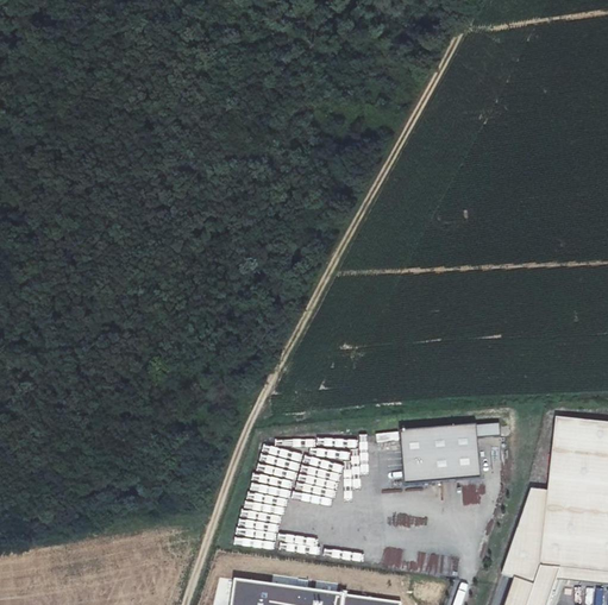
[(607,421),(555,415),(547,487),(531,485),(501,573),(515,578),(505,604),(549,604),(558,577),(607,581),(607,421)]
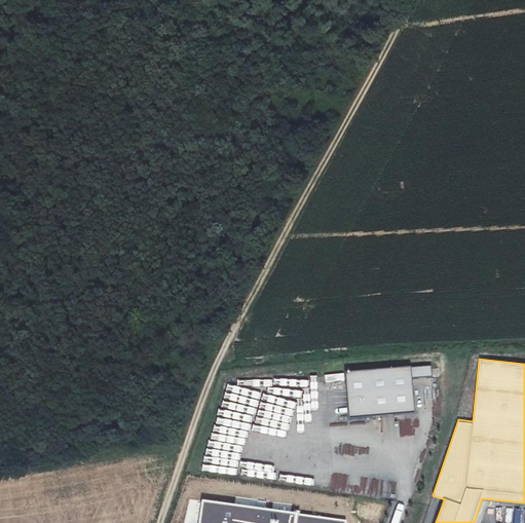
[(411,415),(408,379),(428,377),(427,366),(341,373),(345,420),(411,415)]
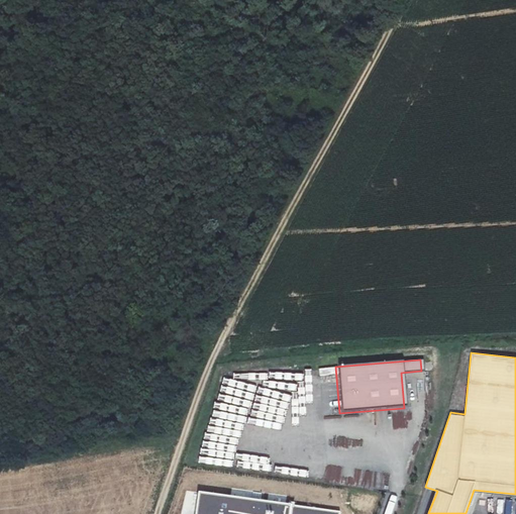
[(221,379),(220,395),(254,398),(255,382),(221,379)]
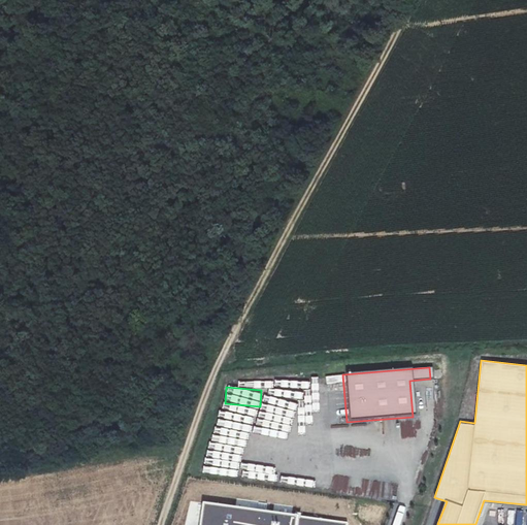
[(414,433),(413,417),(399,418),(400,434),(414,433)]
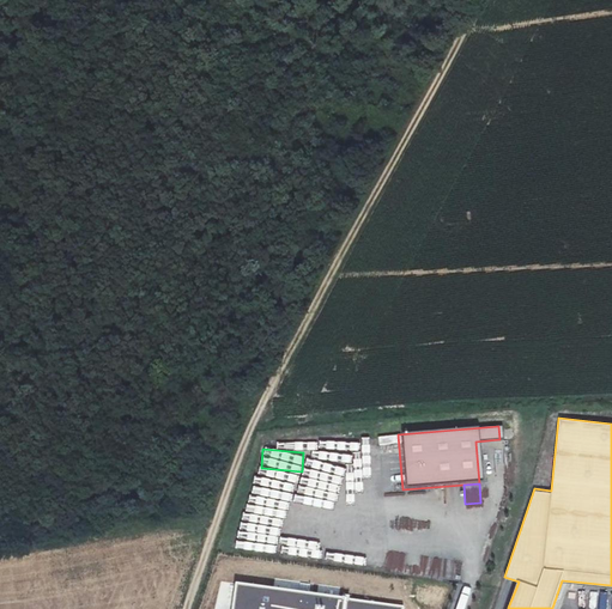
[(416,572),(417,564),(404,562),(405,549),(387,547),(385,567),(416,572)]
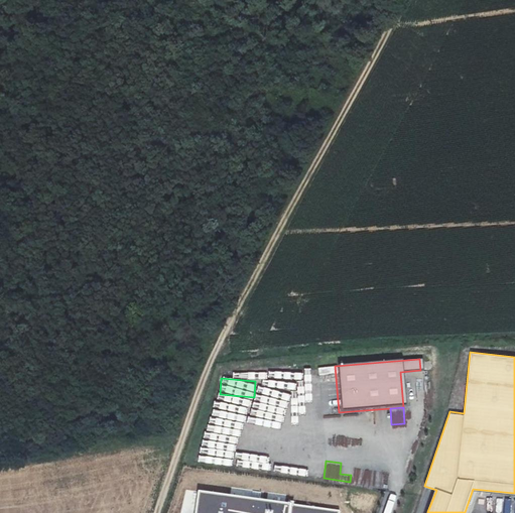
[(351,481),(381,485),(383,469),(353,466),(351,481)]
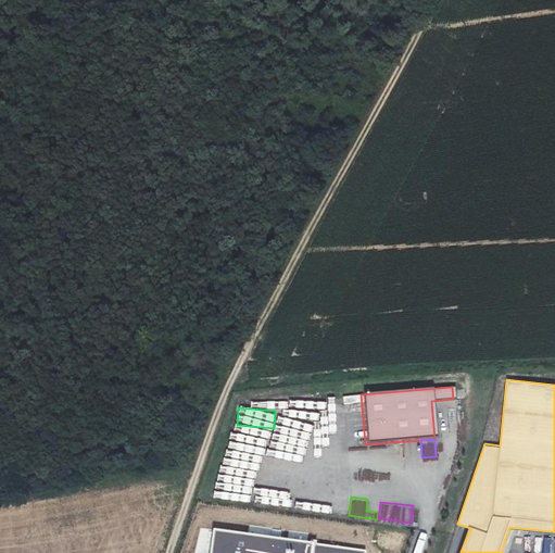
[(413,525),(404,552),(420,552),(428,529),(413,525)]
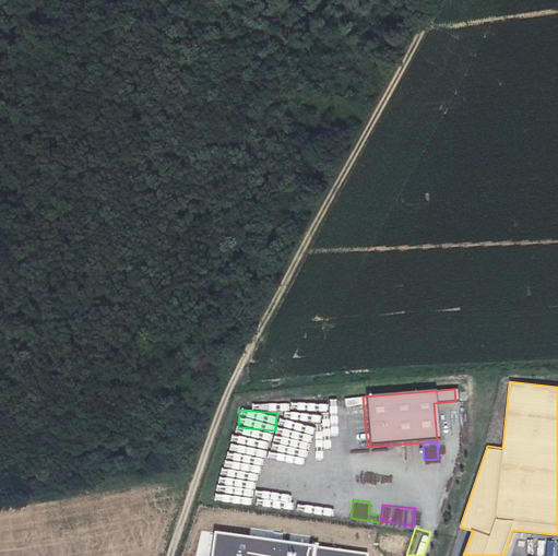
[(557,555),(557,540),(547,540),(546,555),(557,555)]
